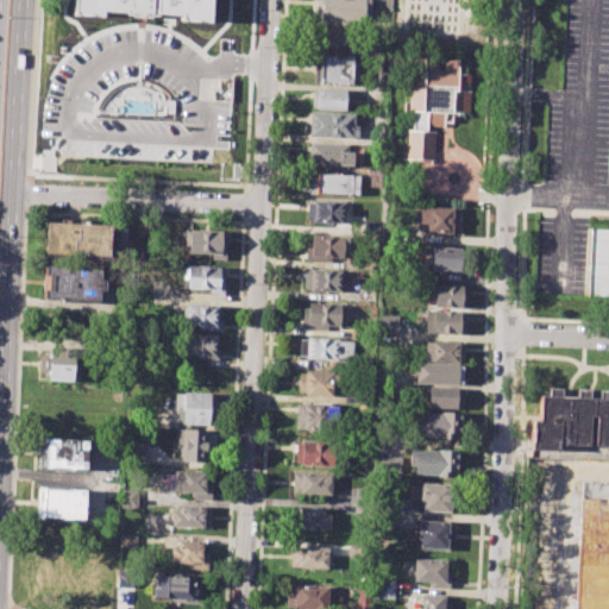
[(64,0),(201,0),(201,27),(174,26),(174,19),(146,18),(146,23),(117,22),(117,17),(94,16),(94,23),(64,22),(64,0)]
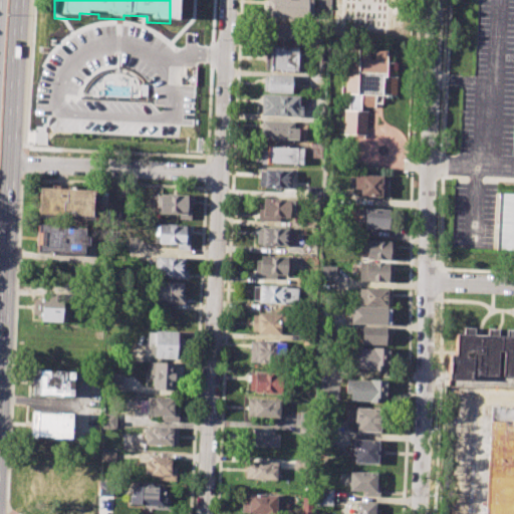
[(266,0),(312,0),(312,17),(266,15),(266,0)]
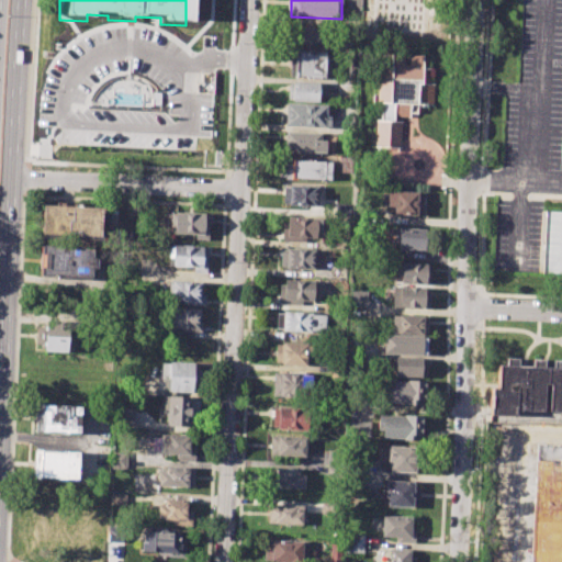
[(349,0),(360,0),(360,10),(349,10),(349,0)]
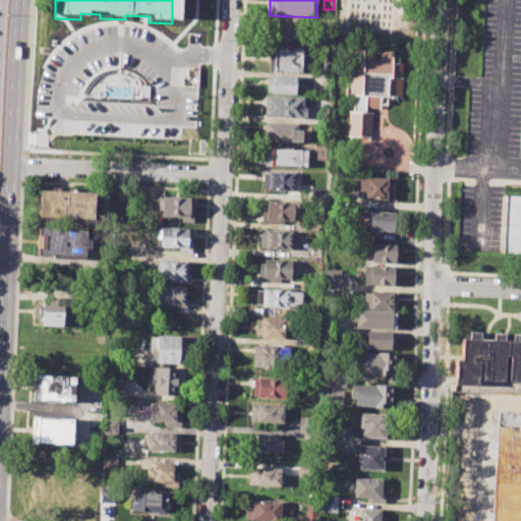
[(274,25),(300,26),(299,42),(273,41),(274,25)]
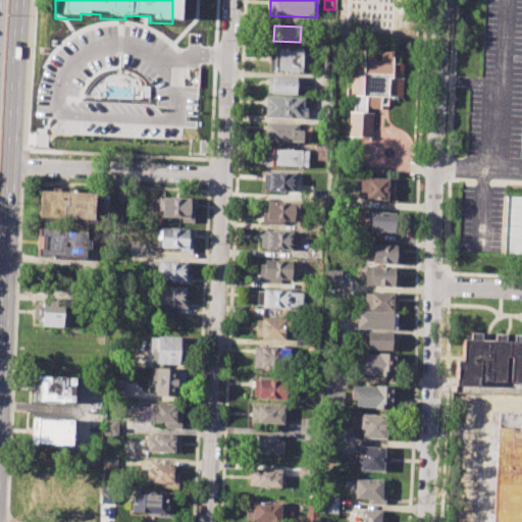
[(274,46),(302,47),(301,72),(273,70),(274,46)]
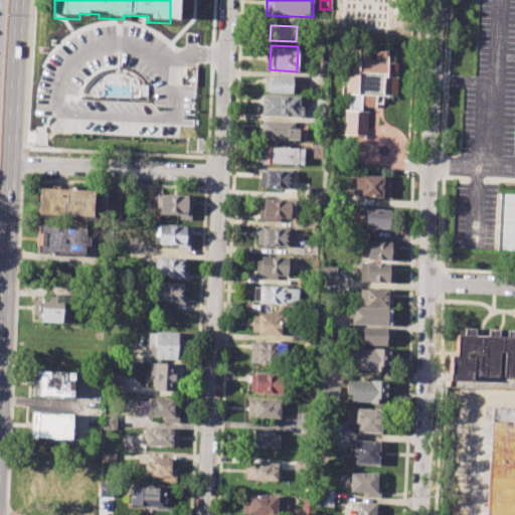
[(357,49),(388,50),(387,62),(394,63),(394,76),(399,77),(398,97),(384,96),(383,104),(375,103),(375,112),(367,111),(366,134),(343,133),(344,110),(349,110),(350,94),(345,94),(347,60),(356,60),(357,49)]
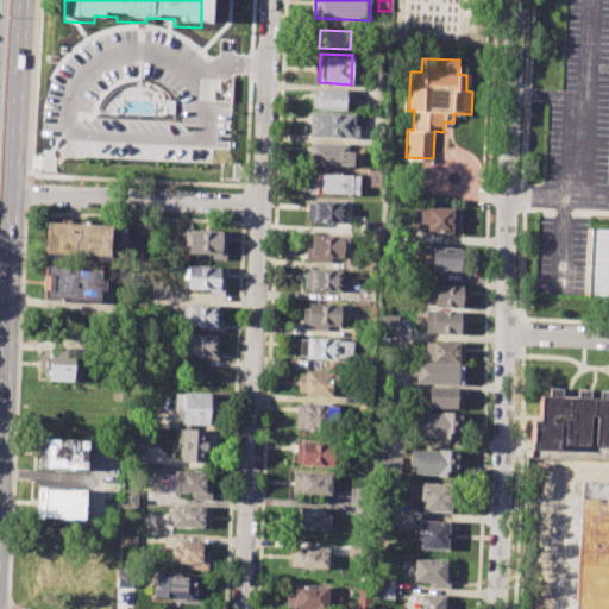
[(314,89),(346,90),(345,110),(313,108),(314,89)]
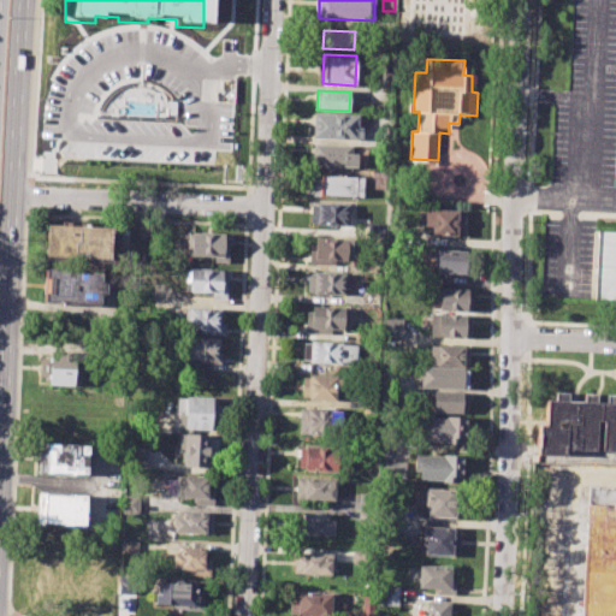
[(313,113),(356,116),(356,128),(363,128),(362,141),(312,138),(313,113)]
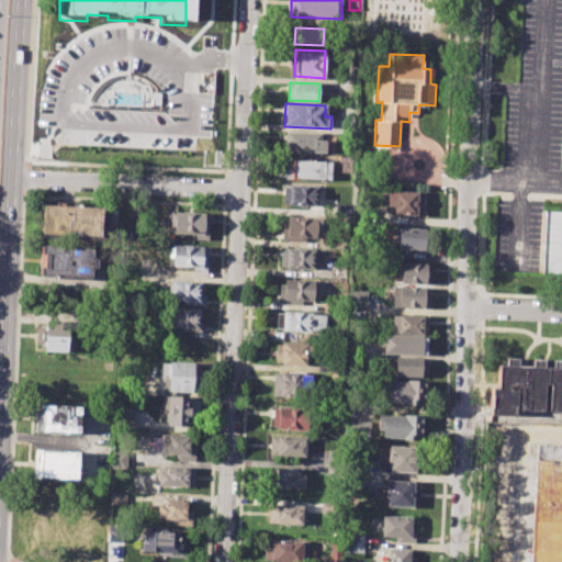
[(285,132),(321,133),(321,139),(327,139),(326,154),(284,152),(285,132)]
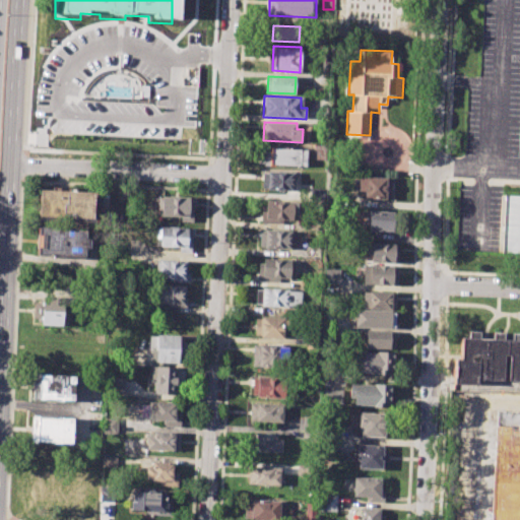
[(264,147),(306,149),(305,167),(263,166),(264,147)]
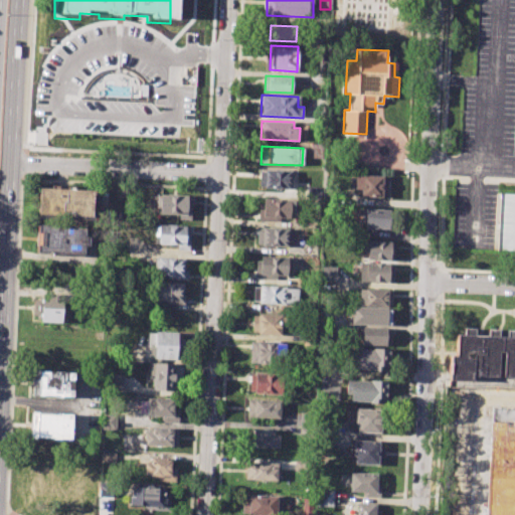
[(261,170),(298,172),(297,188),(260,186),(261,170)]
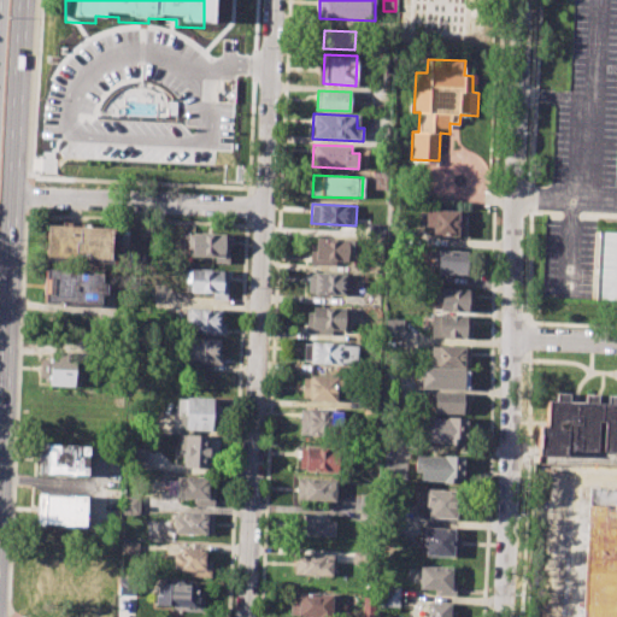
[(424,211),(464,212),(464,236),(433,235),(433,227),(423,225),(424,211)]
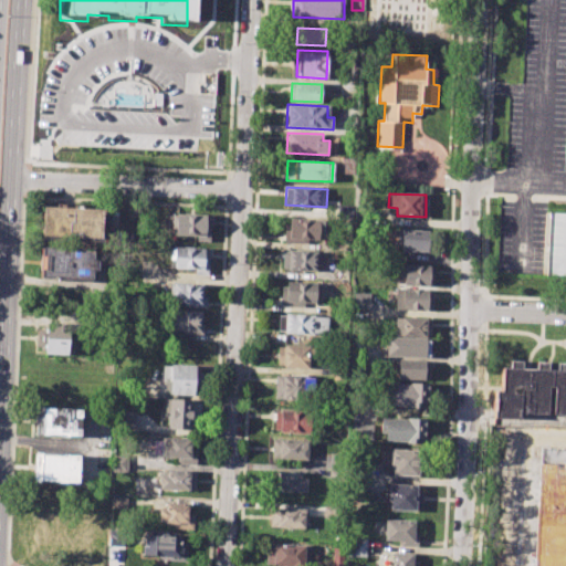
[(43,207),(105,210),(103,241),(41,238),(43,207)]
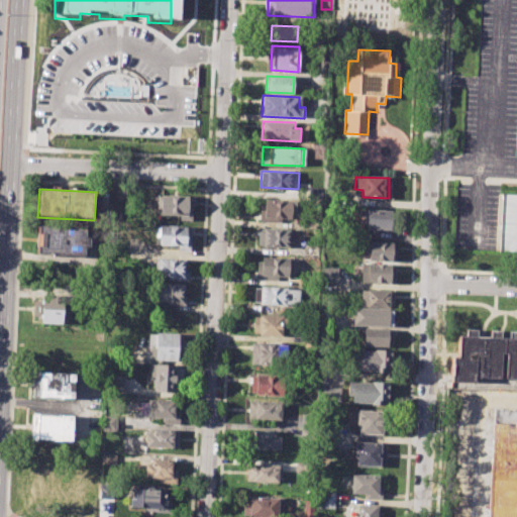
[(503,194),(516,194),(516,250),(500,250),(503,194)]
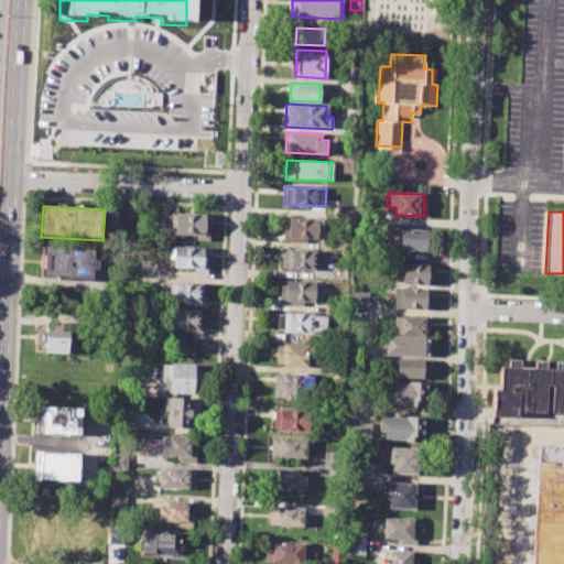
[(175,213),(210,215),(209,240),(196,240),(196,234),(174,232),(175,213)]
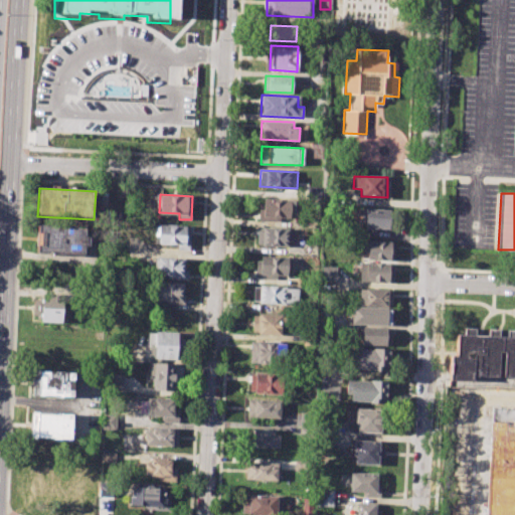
[(264,198),(291,199),(290,217),(279,217),(279,221),(259,220),(260,203),(264,203),(264,198)]
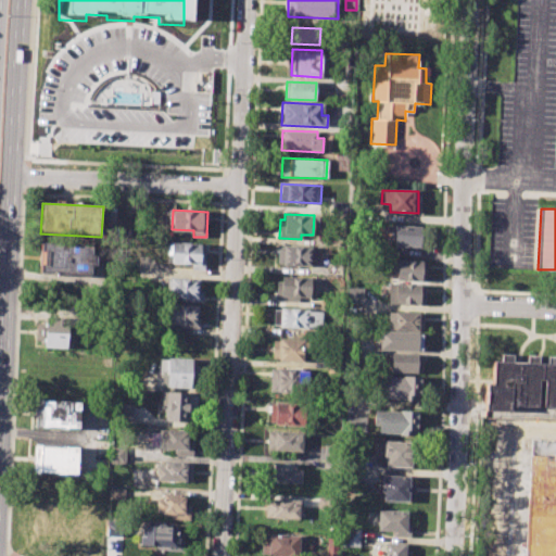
[(394,225),(433,226),(432,247),(393,245),(394,225)]
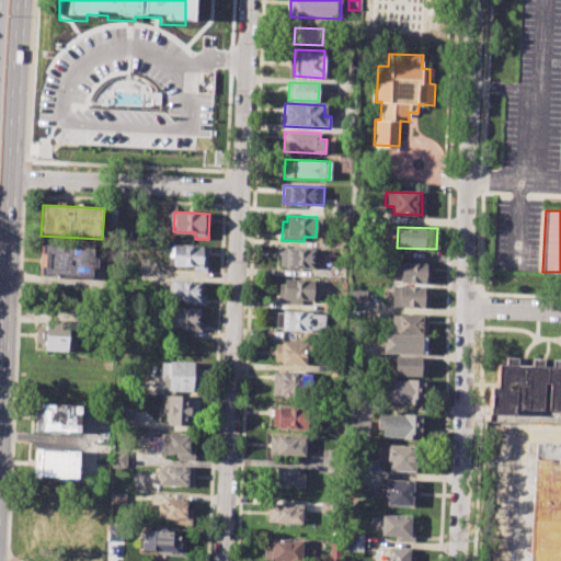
[(41,244),(101,248),(101,266),(94,266),(93,276),(39,274),(41,244)]
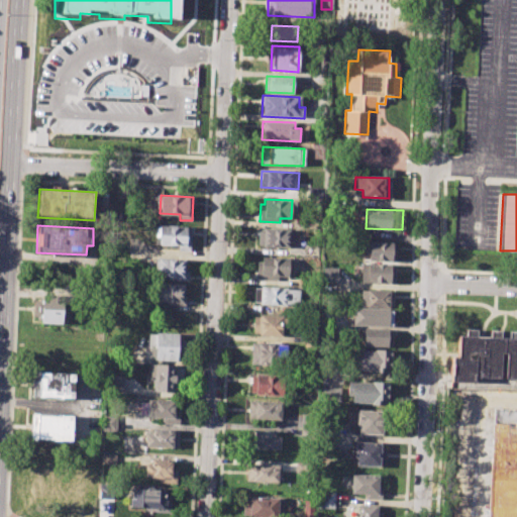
[(160,226),(191,227),(190,250),(178,249),(179,244),(159,243),(160,226)]
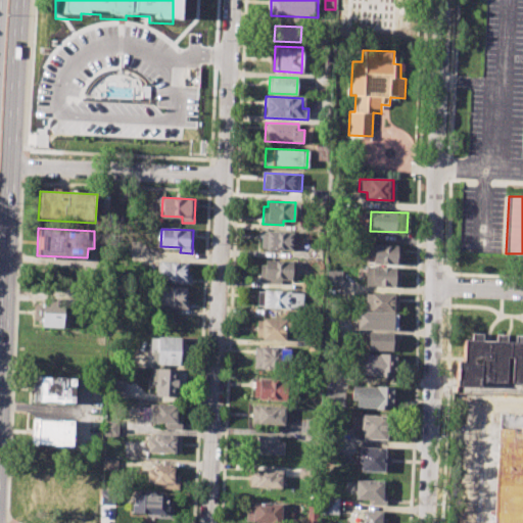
[(267,230),(296,232),(296,250),(260,249),(262,235),(266,235),(267,230)]
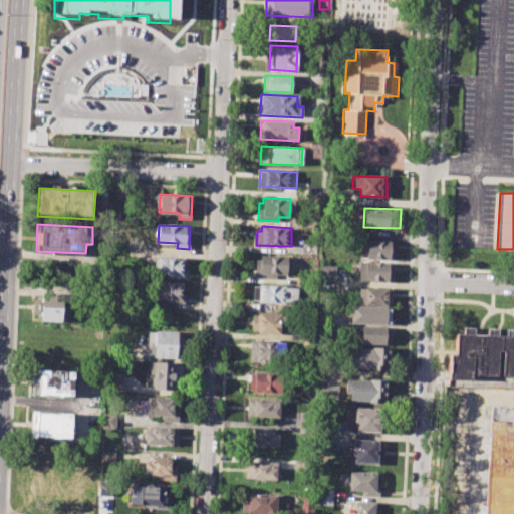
[(361,241),(394,242),(394,260),(366,259),(366,252),(361,251),(361,241)]
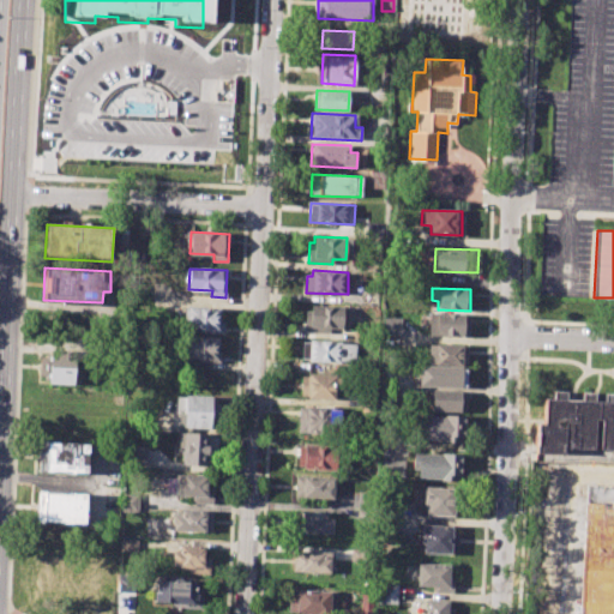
[(311,306),(349,308),(348,329),(330,327),(330,335),(305,333),(305,319),(311,319),(311,306)]
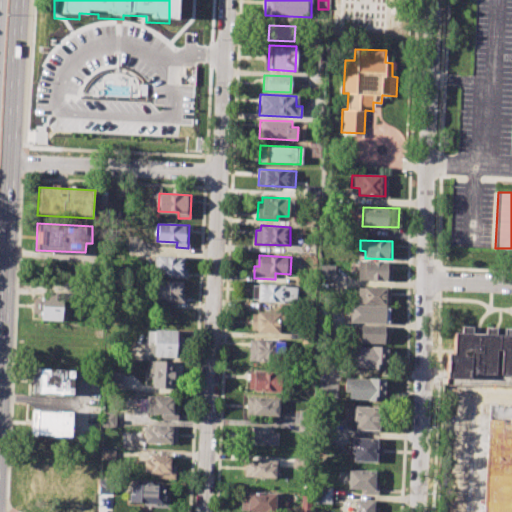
[(155,256),(182,257),(182,268),(187,268),(186,278),(165,277),(165,274),(154,273),(155,256)]
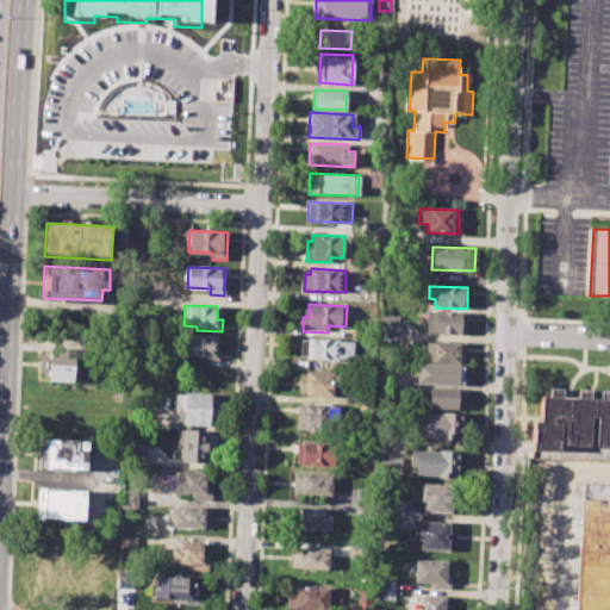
[(425,311),(467,312),(467,334),(424,332),(425,311)]
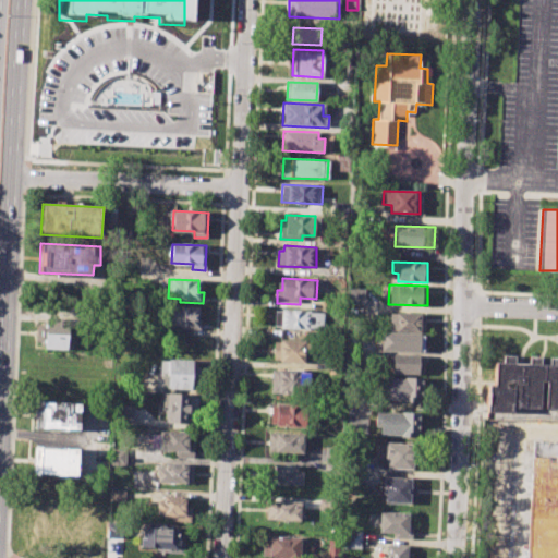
[(349,289),(364,290),(364,306),(348,306),(349,289)]
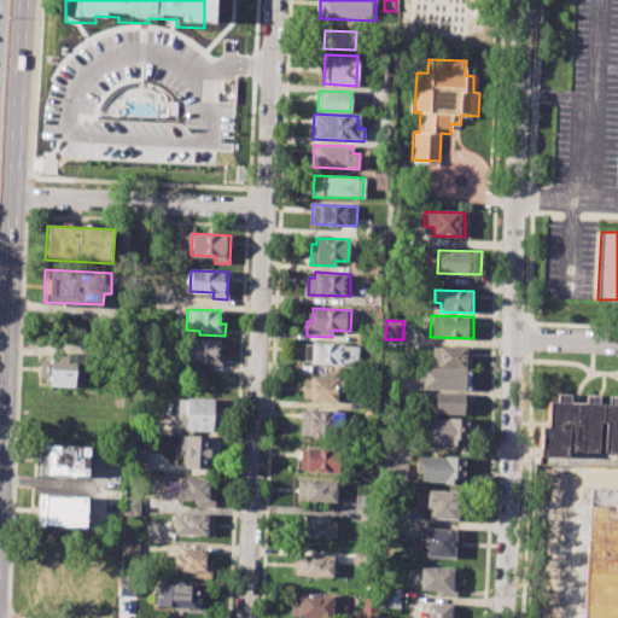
[(187,338),(220,340),(219,354),(223,355),(222,366),(197,365),(197,360),(186,360),(187,338)]
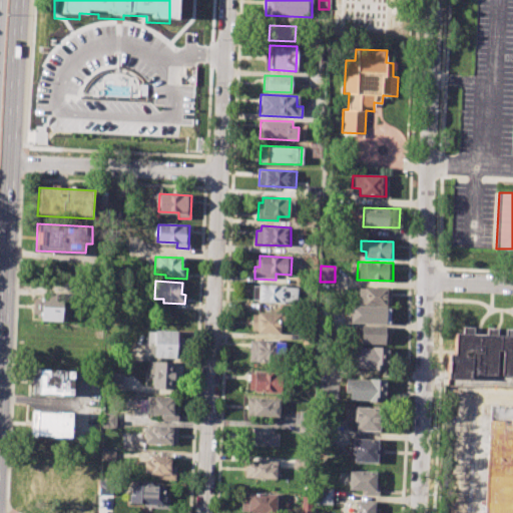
[(258,285),(299,287),(298,305),(257,303),(258,285)]
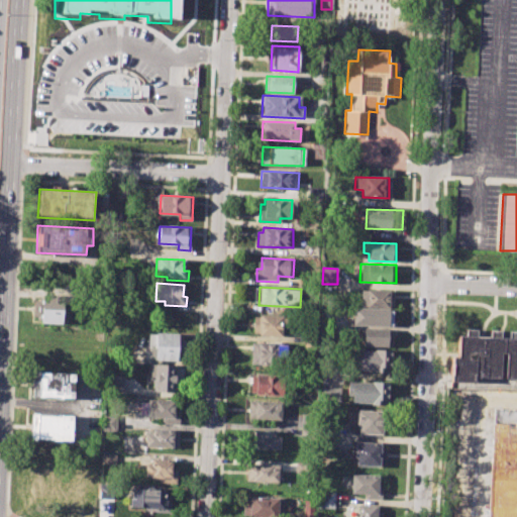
[(360,290),(394,291),(393,307),(359,306),(360,290)]
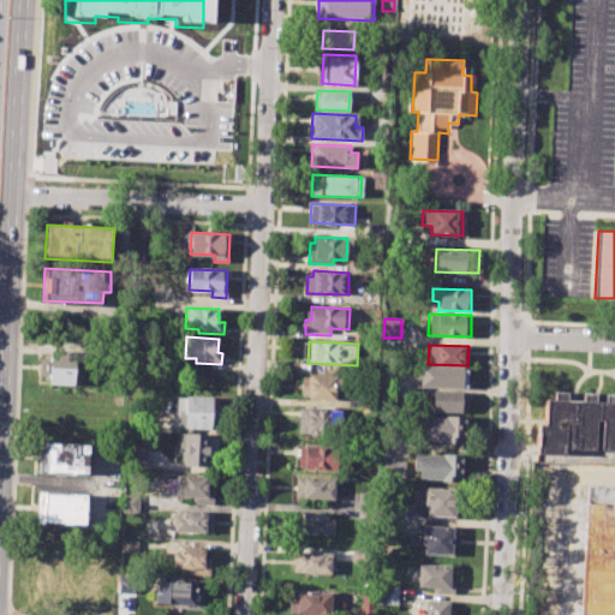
[(51,352),(76,353),(73,384),(49,383),(51,352)]
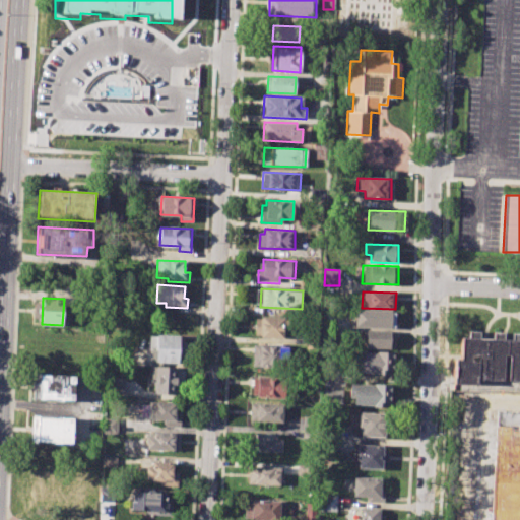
[(354,310),(396,312),(396,329),(353,327),(354,310)]
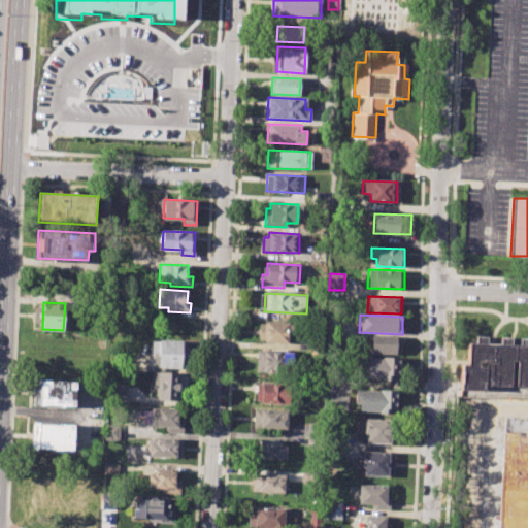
[(260,323),(297,324),(297,337),(288,337),(288,343),(259,342),(260,323)]
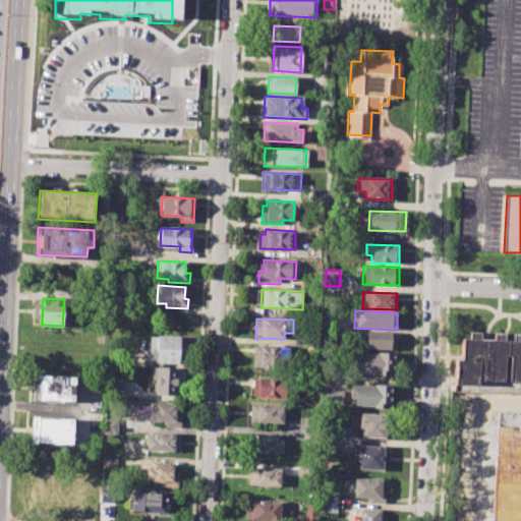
[(364,332),(396,333),(395,350),(364,349),(364,332)]
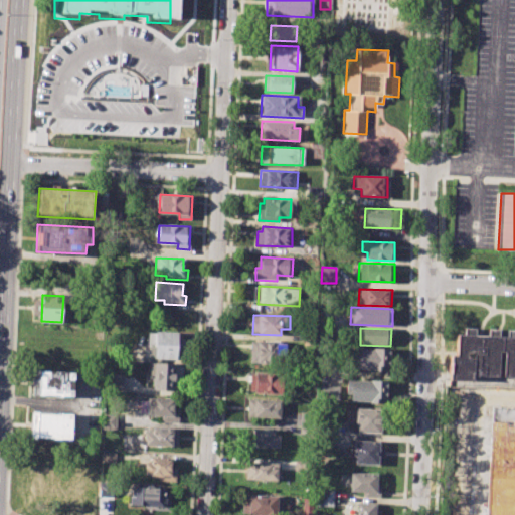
[(148,332),(177,333),(175,359),(146,358),(148,332)]
